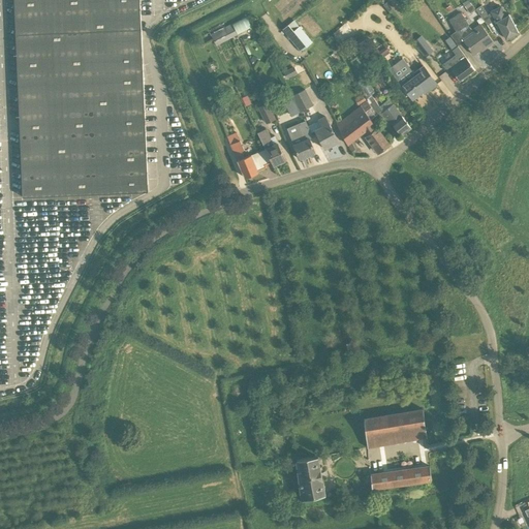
[(148,192),(139,0),(13,0),(23,197),(148,192)]
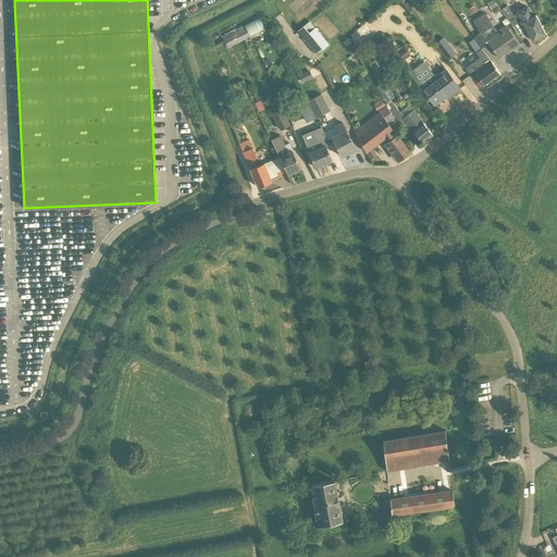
[(491,10),(497,5),(493,0),(487,4),(491,10)]
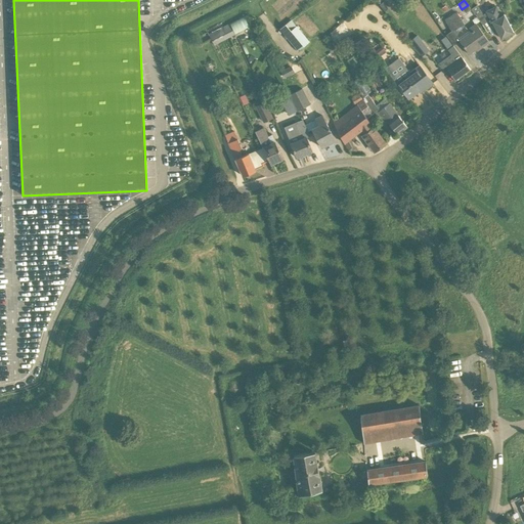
[(492,25),(494,25),(501,39),(514,33),(505,15),(501,17),(496,7),(486,12),(483,14),(477,5),(471,9),(477,17),(480,22),(482,26),(490,19),(492,25)]
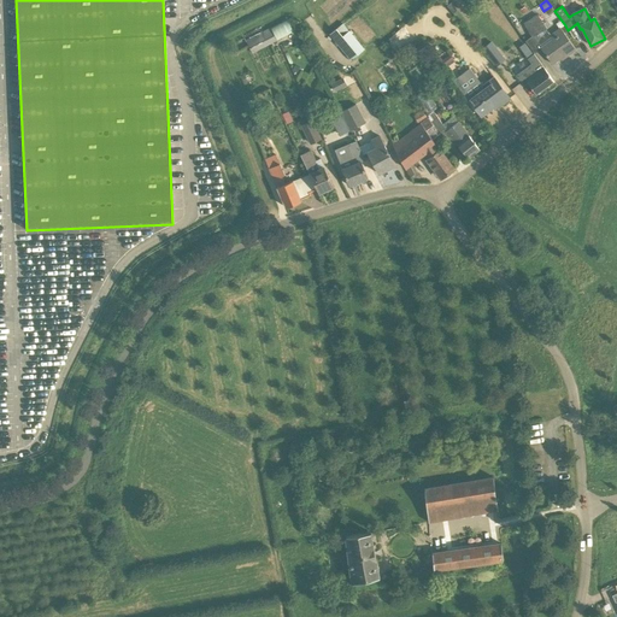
[(533,37),(546,29),(538,15),(523,23),(533,37)]
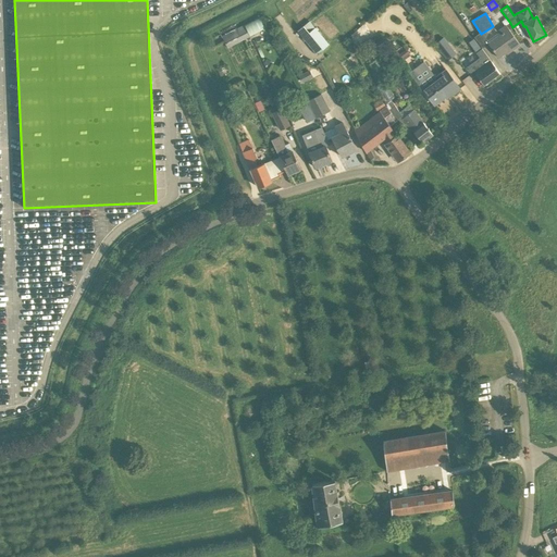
[(264,29),(259,17),(245,25),(250,37),(264,29)]
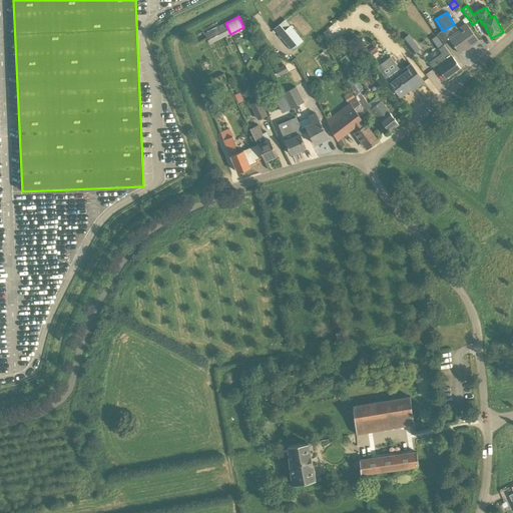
[(274,29),(279,35),(291,25),(285,19),(274,29)]
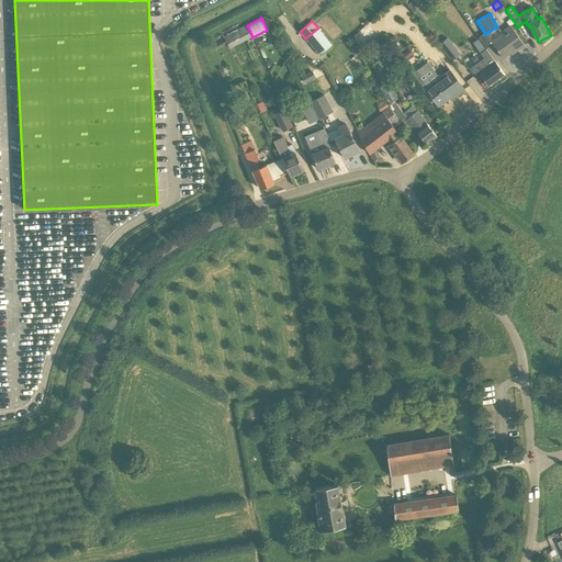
[(229,49),(253,37),(247,25),(224,37),(229,49)]
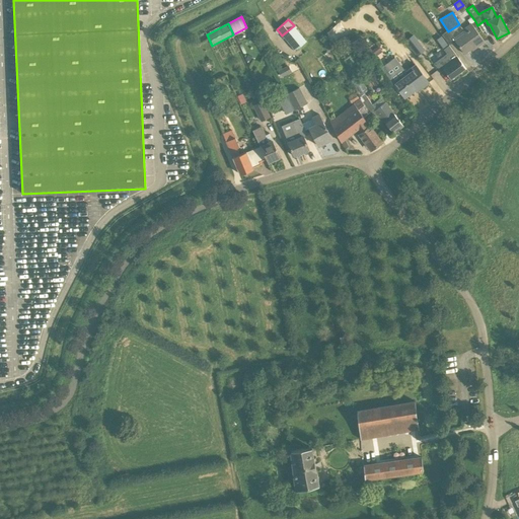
[(470,24),(463,29),(465,33),(461,36),(455,41),(464,54),(475,47),(476,48),(485,42),(471,23),(470,24)]
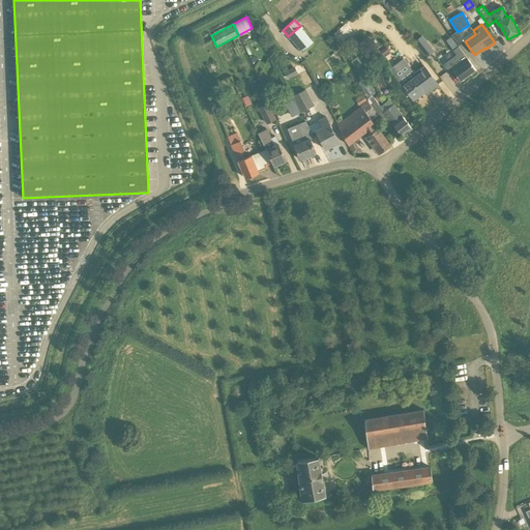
[(300,26),(288,36),(301,52),(313,41),(300,26)]
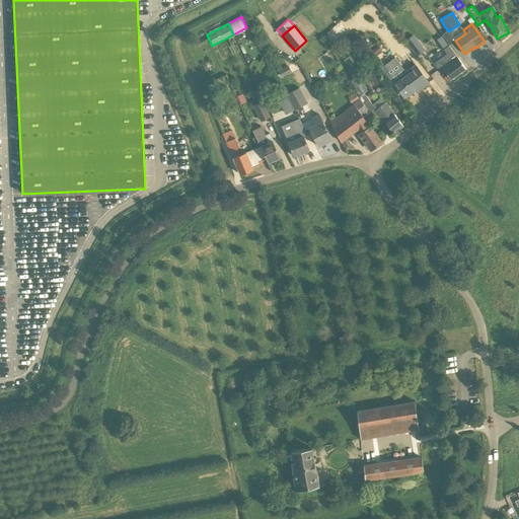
[(417,56),(425,50),(414,34),(405,41),(417,56)]
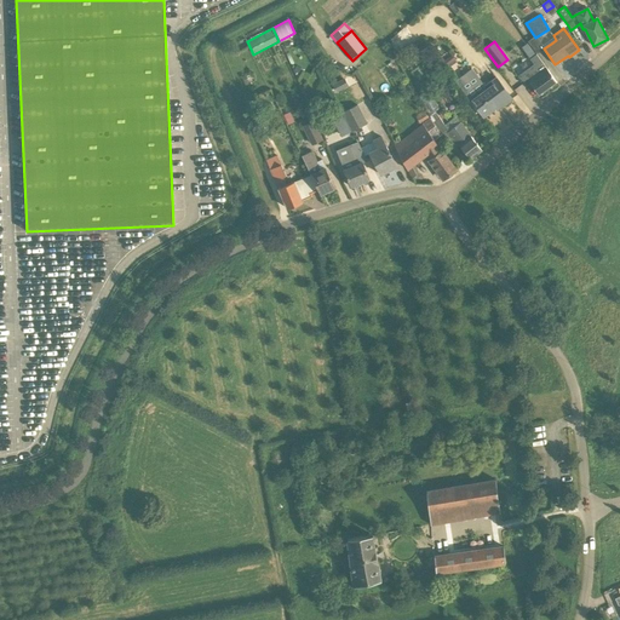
[(447,65),(455,59),(449,50),(441,56),(447,65)]
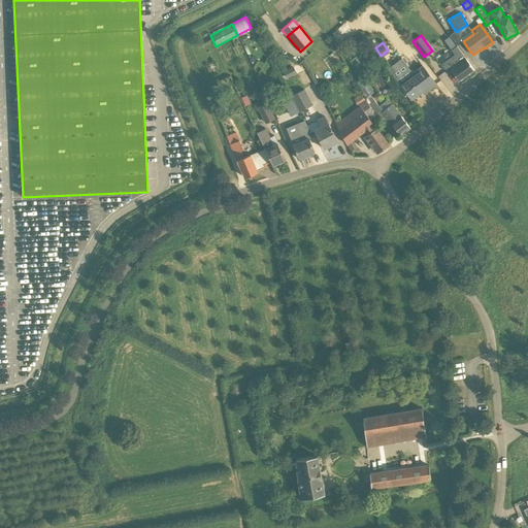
[(466,60),(451,70),(459,81),(474,70),(466,60)]
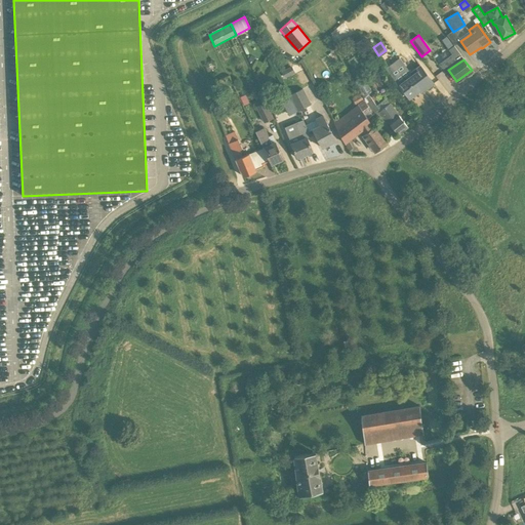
[(411,76),(399,85),(409,98),(425,87),(426,89),(434,83),(420,66),(410,74),(411,76)]
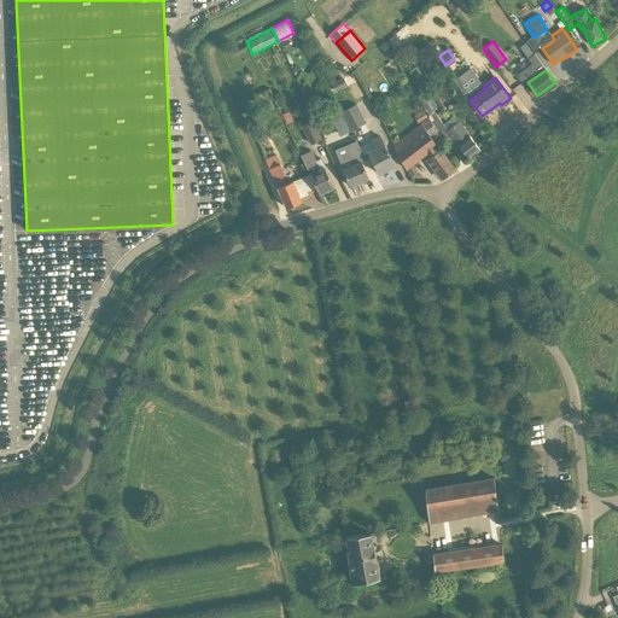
[(348,86),(343,79),(331,85),(336,92),(348,86)]
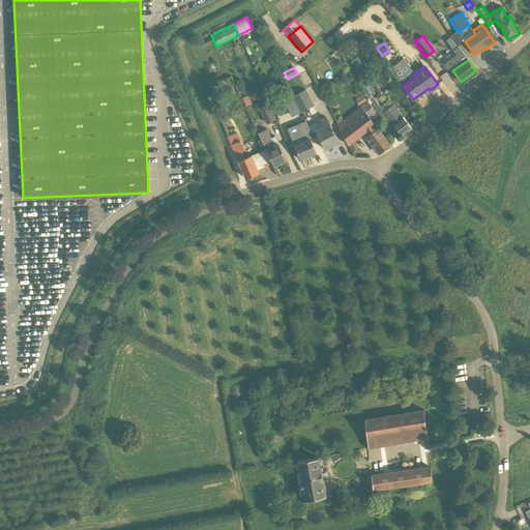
[(378,115),(383,111),(380,107),(373,95),(376,93),(366,78),(358,82),(367,98),(371,105),(378,115)]
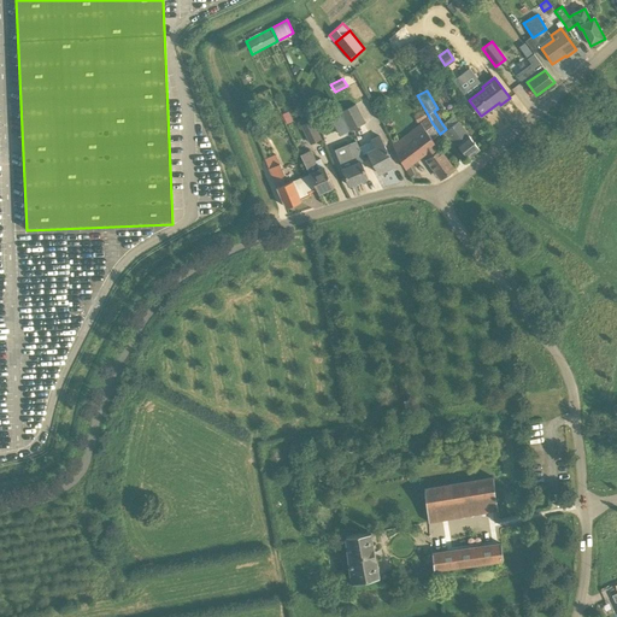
[(356,104),(341,112),(351,130),(365,123),(356,104)]
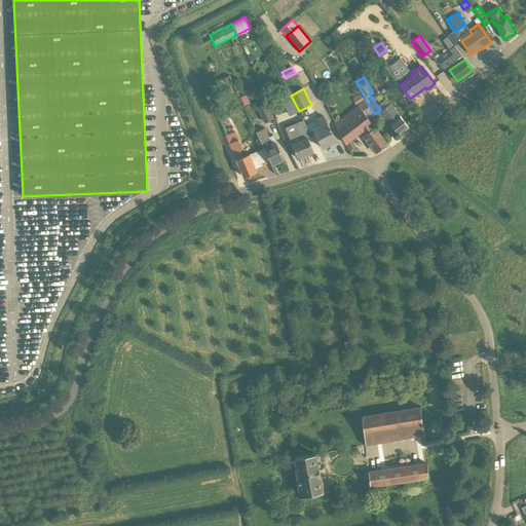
[(260,91),(254,96),(257,101),(263,97),(260,91)]
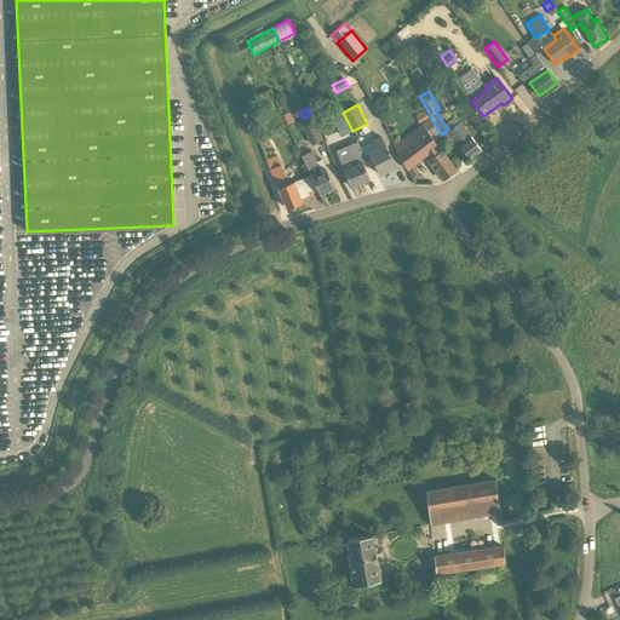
[(415,116),(420,124),(430,119),(425,110),(415,116)]
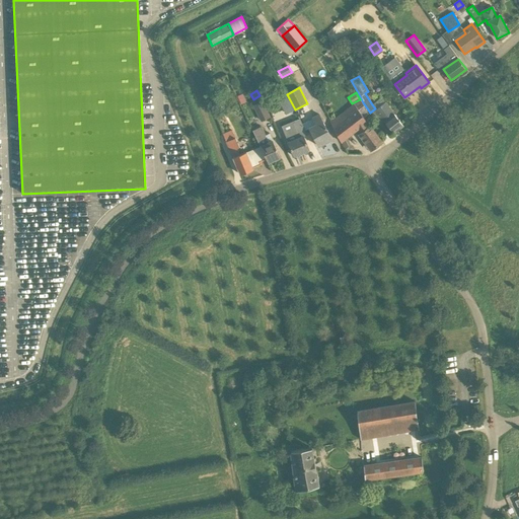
[(386,102),(385,102),(381,97),(372,104),(375,108),(393,134),(403,126),(386,102)]
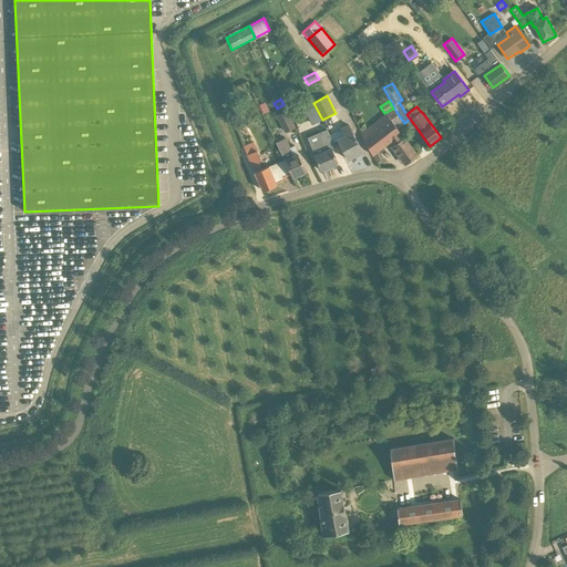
[(393,109),(361,133),(377,163),(381,161),(377,152),(391,141),(393,146),(405,164),(418,156),(398,129),(404,123),(397,112),(393,109)]
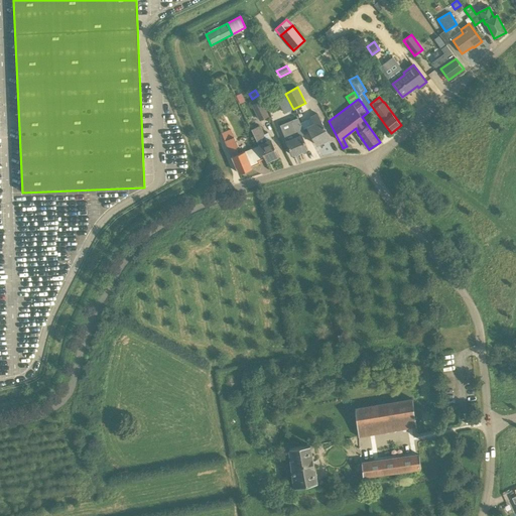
[(260,100),(253,104),(260,120),(268,116),(260,100)]
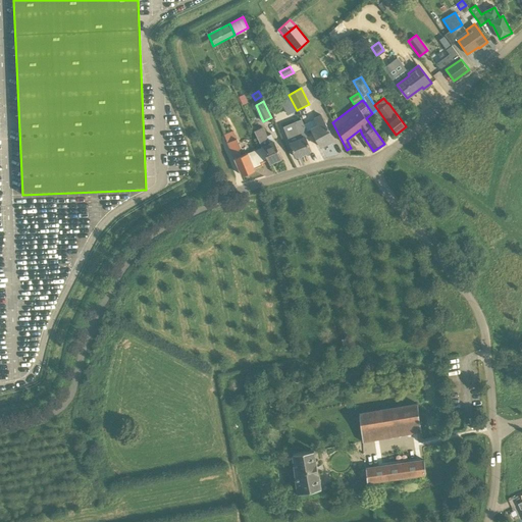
[(320,147),(334,141),(321,115),(314,118),(317,126),(311,129),(320,147)]
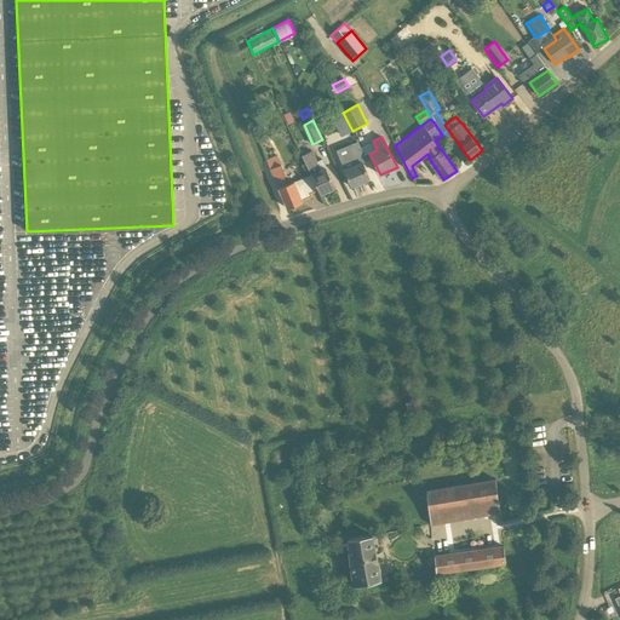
[(369,179),(362,162),(368,160),(359,142),(337,150),(344,170),(351,187),(369,179)]
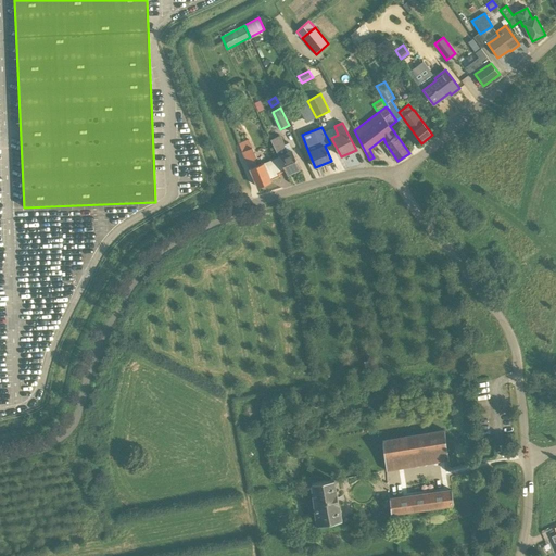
[(272,140),(279,156),(286,171),(287,174),(301,168),(290,147),(285,150),(280,141),(282,140),(280,136),(272,140)]
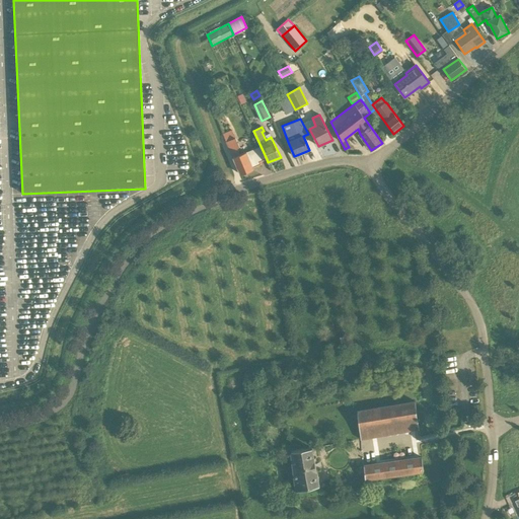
[(232,131),(223,135),(240,174),(253,169),(252,168),(261,164),(260,162),(267,159),(261,146),(240,154),(237,148),(239,147),(232,131)]
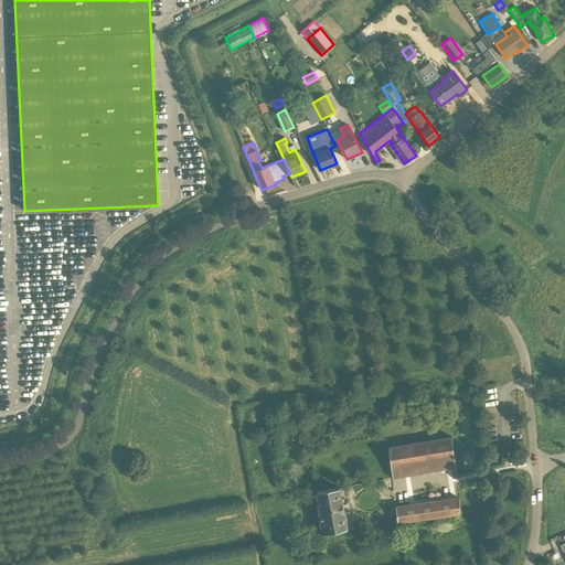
[(452,437),(420,441),(388,446),(391,466),(455,457),(452,437)]
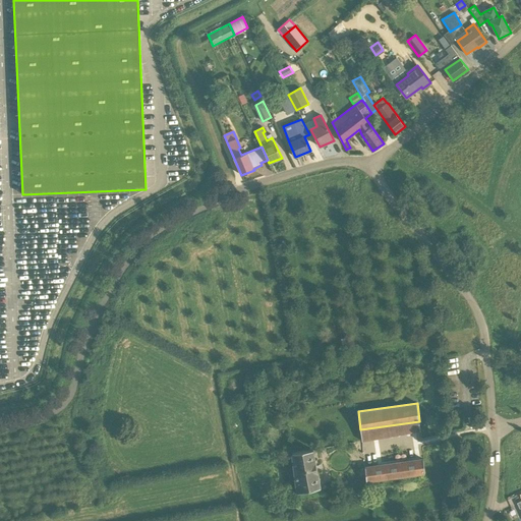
[(321,487),(313,450),(291,454),(296,493),(321,487)]
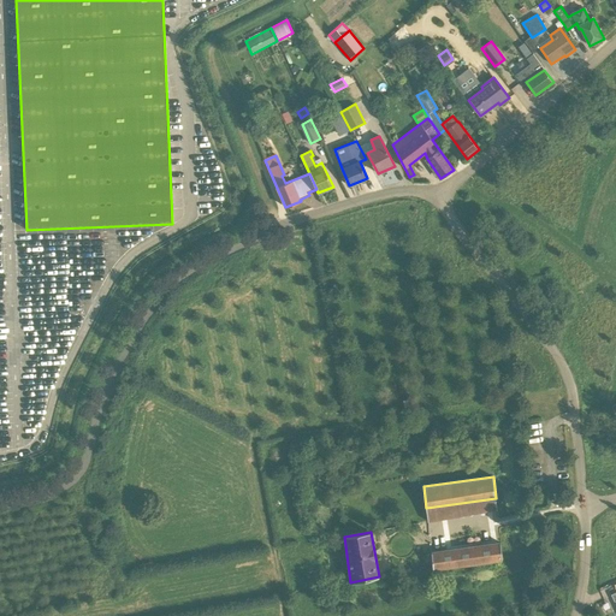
[(456,566),(479,562),(502,560),(501,543),(478,546),(454,550),(431,552),(433,569),(456,566)]
